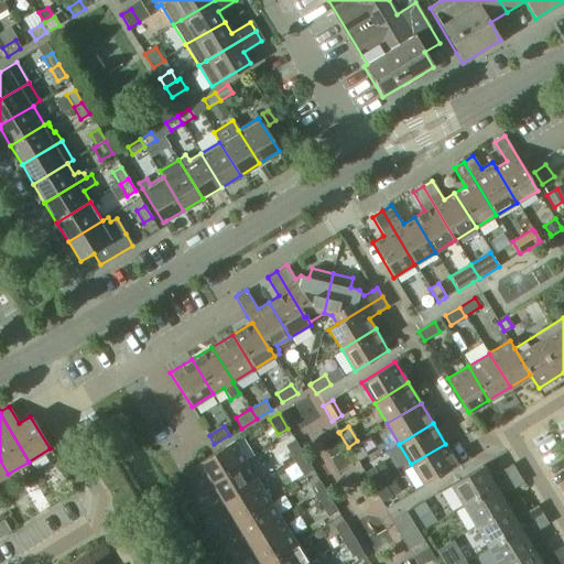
[(285,445),(293,459),(303,453),(295,440),(285,445)]
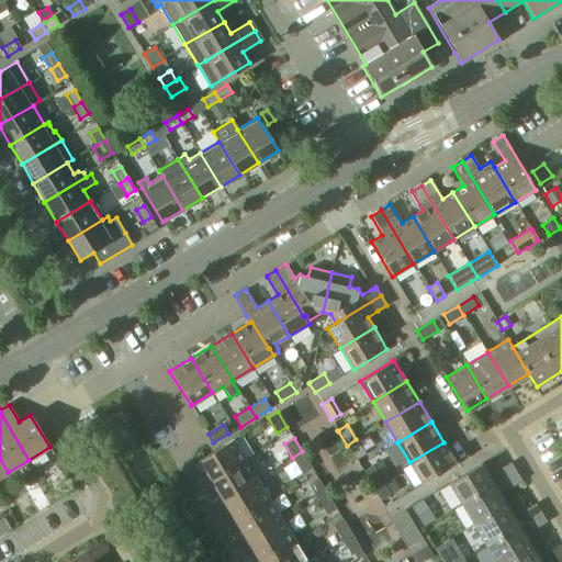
[(199,460),(210,479),(244,457),(233,439),(199,460)]
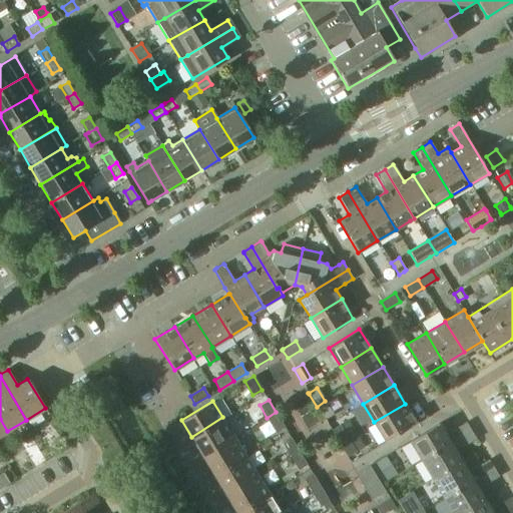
[(325,401),(317,407),(325,420),(334,415),(325,401)]
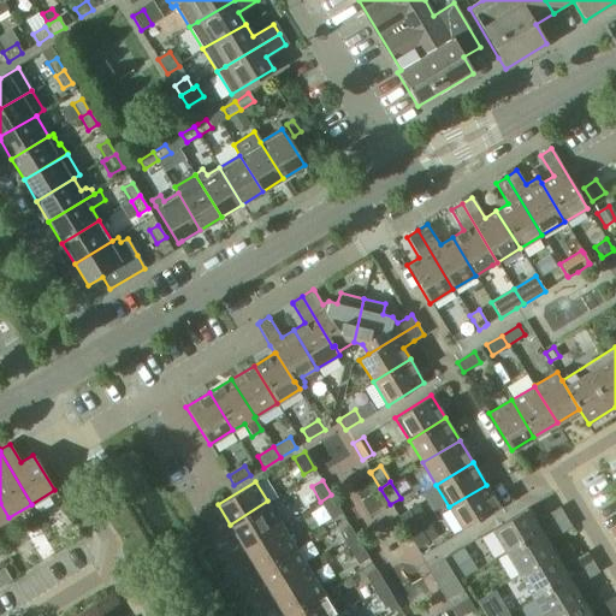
[(486,485),(449,507),(463,531),(501,508),(486,485)]
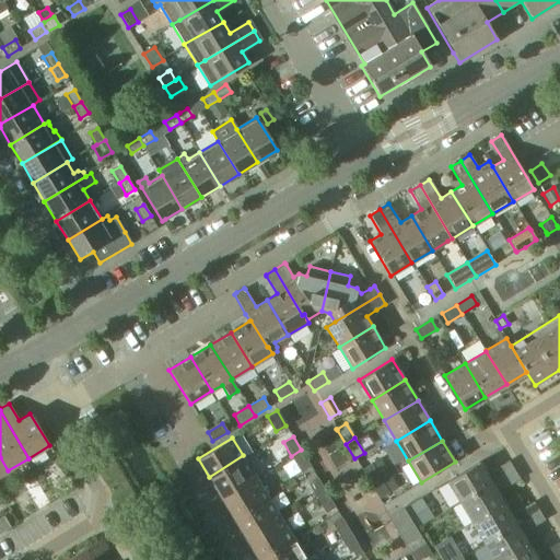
[(301,450),(291,456),(301,471),(311,466),(301,450)]
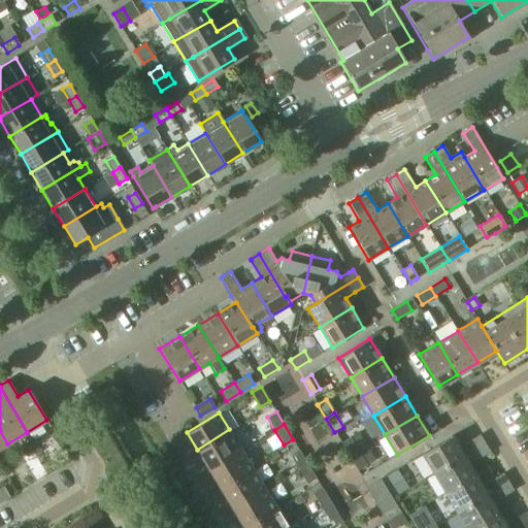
[(197,450),(209,469),(241,450),(229,429),(197,450)]
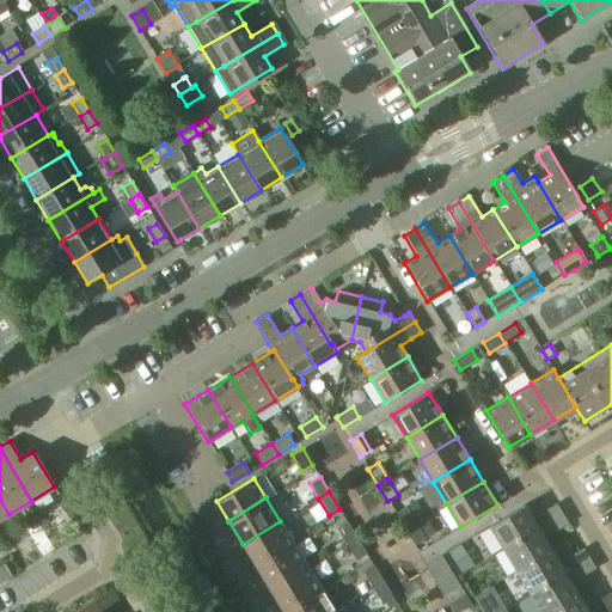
[(489,527),(503,551),(562,514),(556,505),(533,519),(526,506),(489,527)]
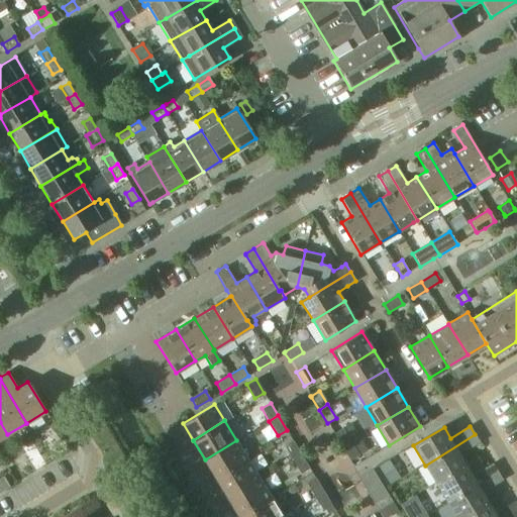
[(333,433),(341,447),(350,441),(342,428),(333,433)]
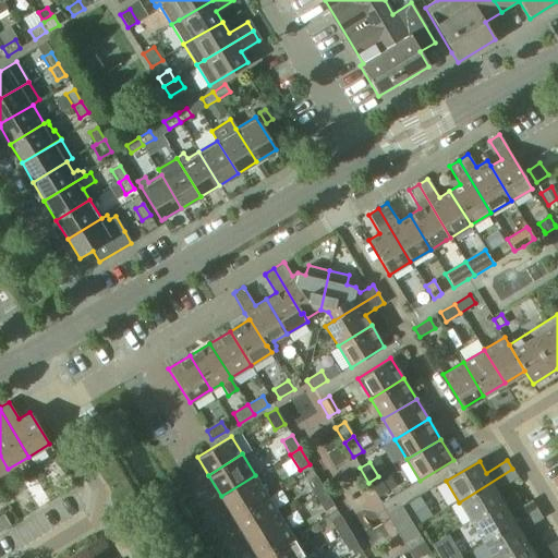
[(459,502),(471,523),(504,502),(497,490),(518,478),(512,469),(459,502)]
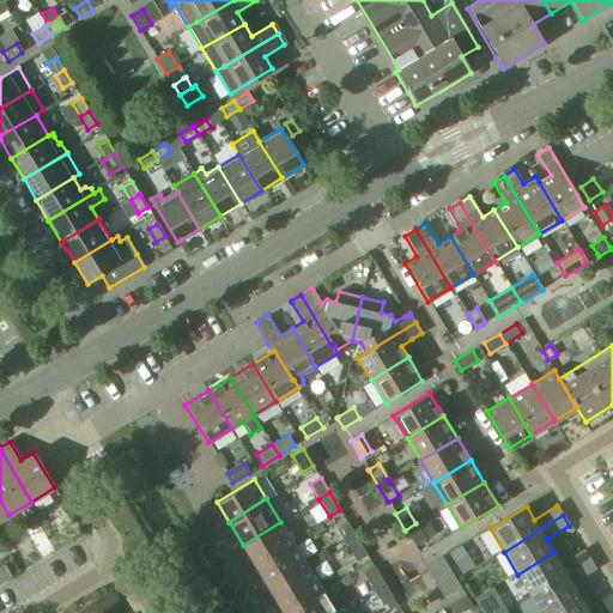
[(243,545),(256,566),(293,544),(280,522),(243,545)]
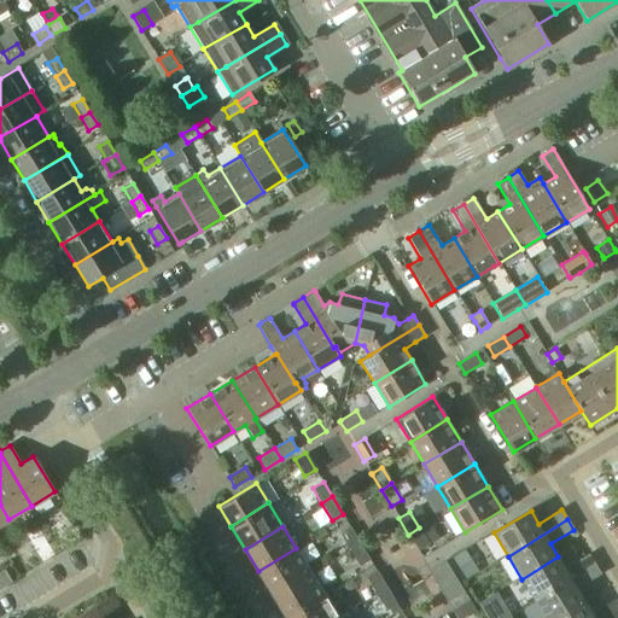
[(340,532),(349,547),(360,541),(350,526),(340,532)]
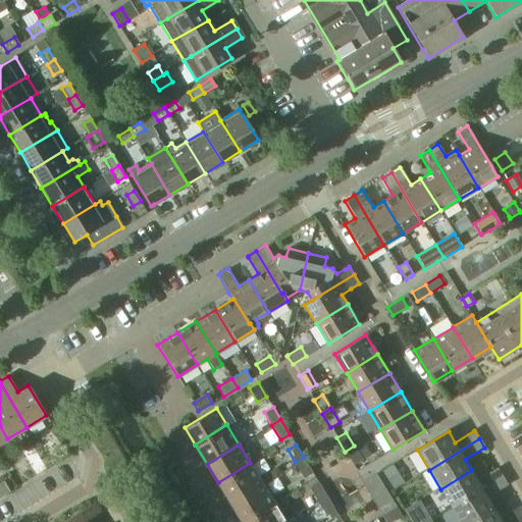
[(354,446),(345,452),(353,465),(362,459),(354,446)]
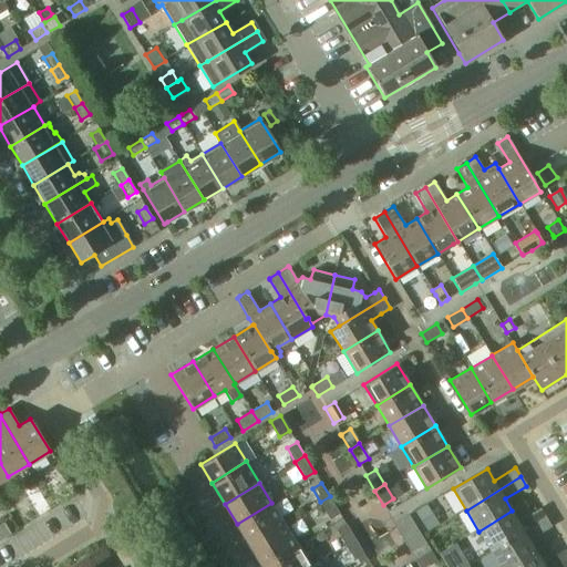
[(330,496),(320,502),(330,518),(339,513),(330,496)]
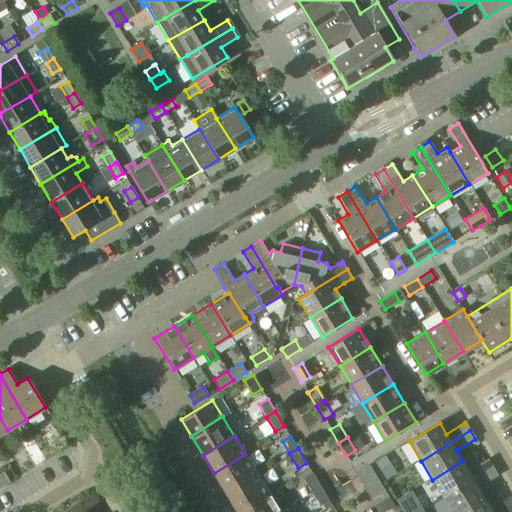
[(214,473),(225,492),(257,473),(245,454),(214,473)]
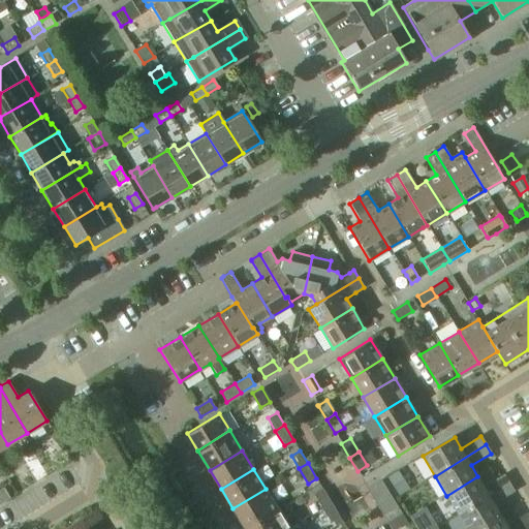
[(386,478),(398,497),(409,490),(398,471),(386,478)]
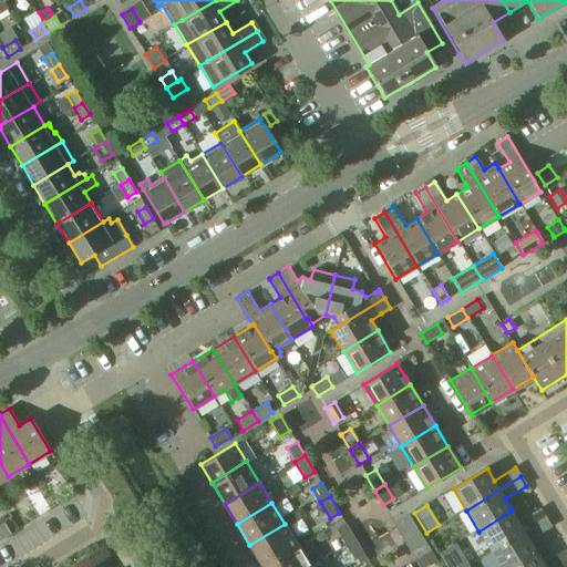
[(478,532),(492,552),(546,518),(540,509),(519,523),(512,511),(478,532)]
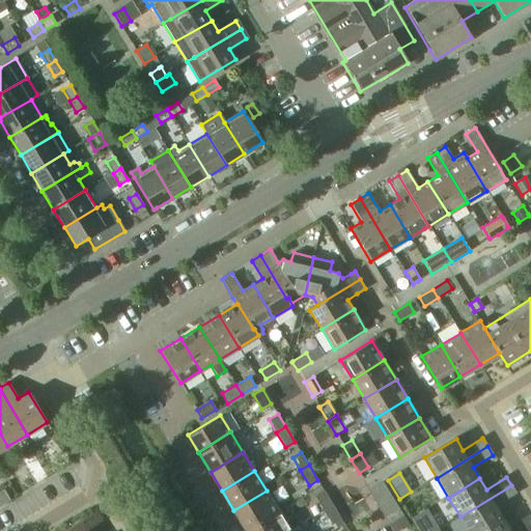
[(371,490),(369,491),(374,500),(389,491),(384,482),(371,490)]
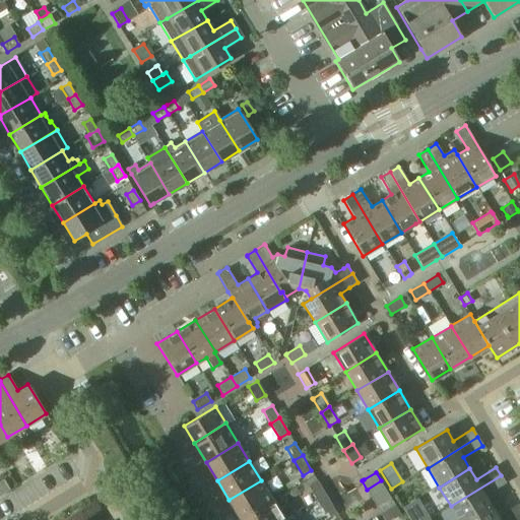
[(451,506),(459,519),(469,519),(493,506),(488,497),(506,484),(506,483),(501,475),(451,506)]
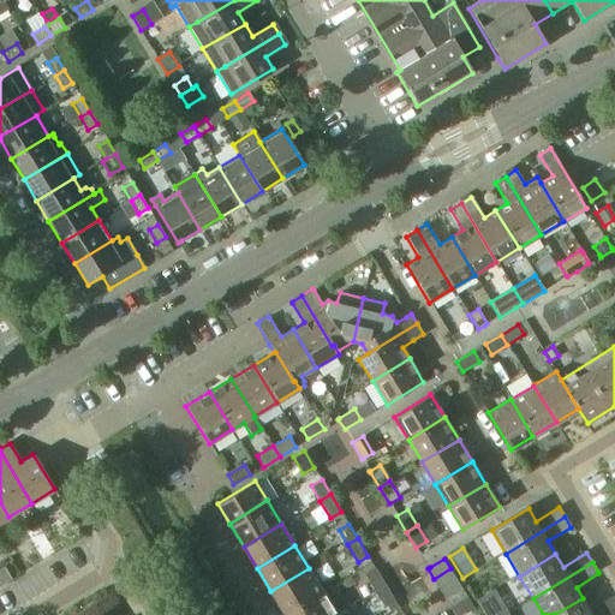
[(0,568),(0,584),(11,578),(4,566),(0,568)]
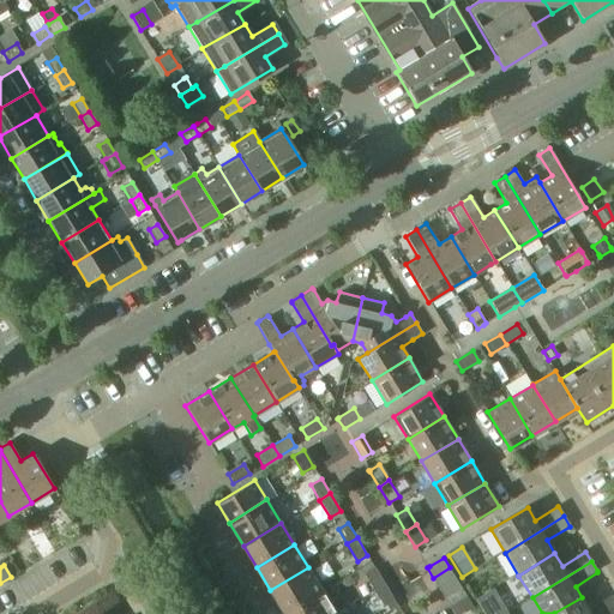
[(270,590),(283,613),(321,589),(308,567),(270,590)]
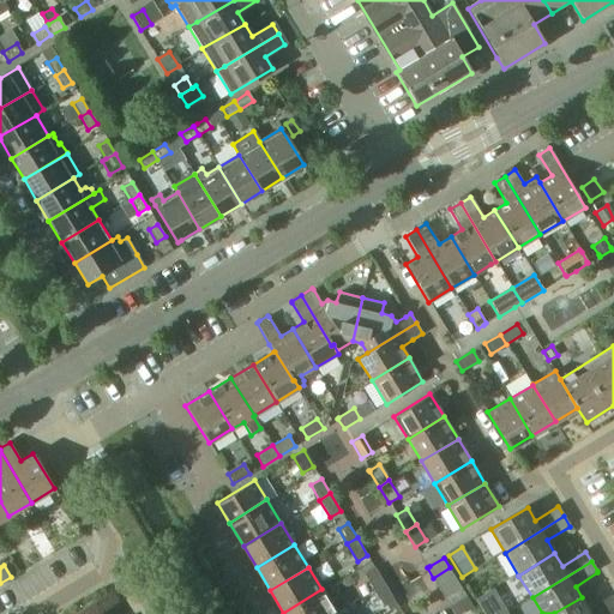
[(365,573),(374,590),(385,584),(375,567),(365,573)]
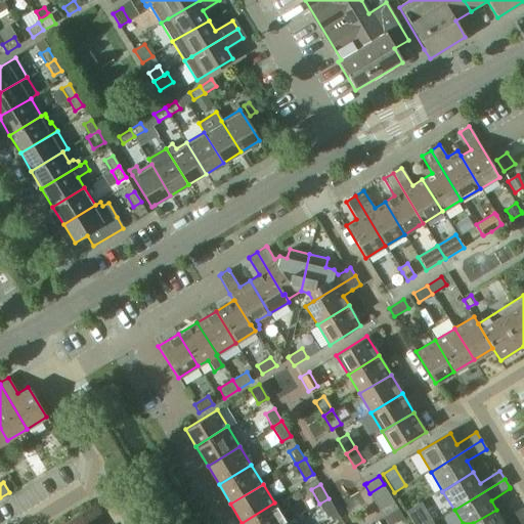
[(384,484),(369,493),(375,501),(389,492),(384,484)]
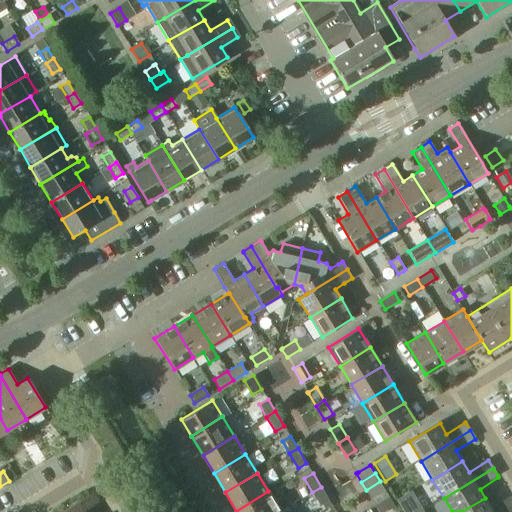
[(380,481),(366,490),(371,498),(385,490),(380,481)]
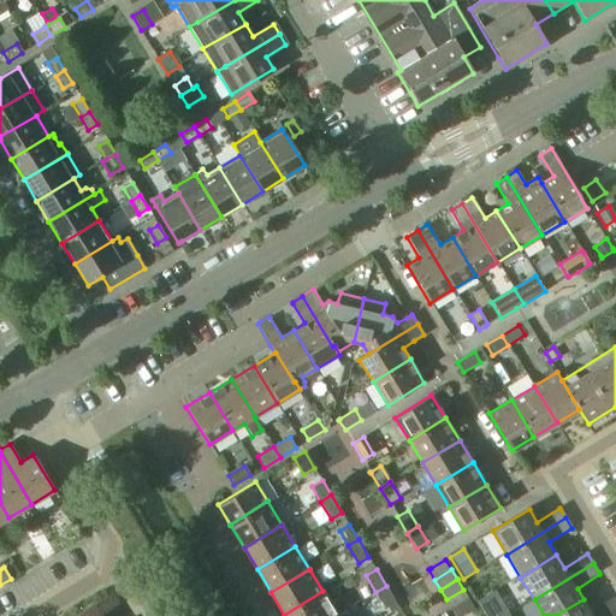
[(386,586),(375,592),(385,608),(396,602),(386,586)]
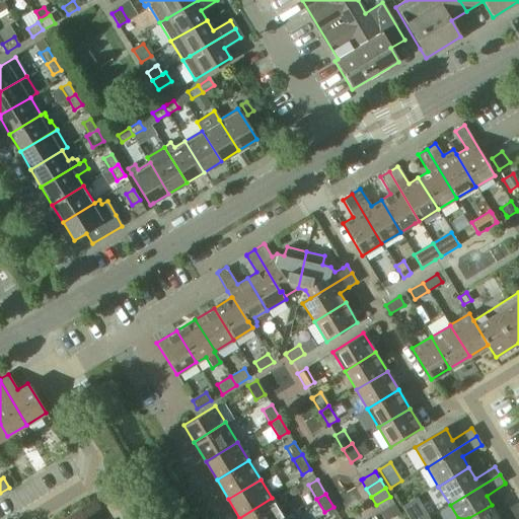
[(390,497),(376,505),(380,512),(381,513),(395,505),(390,497)]
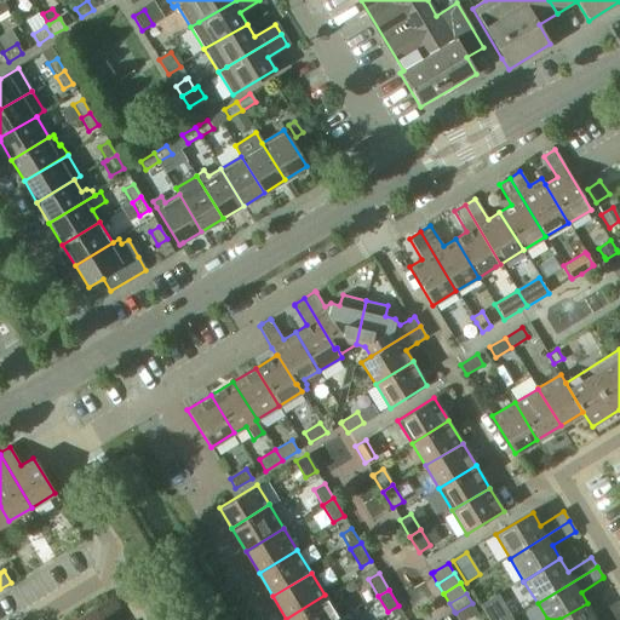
[(339,619),(346,615),(340,606),(333,609),(325,595),(286,619),(287,619),(339,619)]
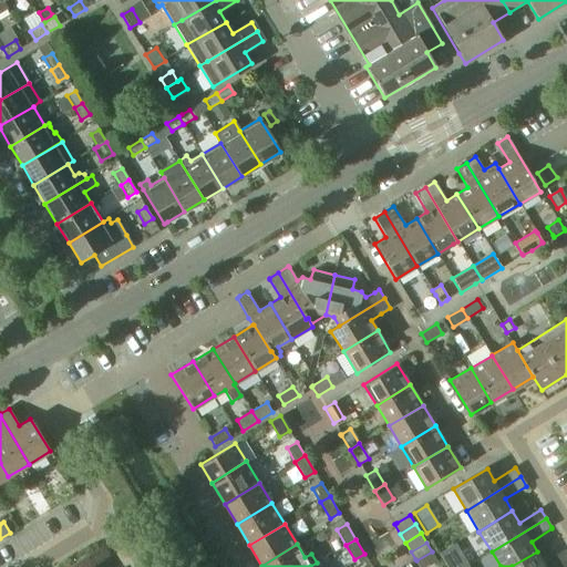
[(65,566),(90,566),(109,556),(102,545),(65,566)]
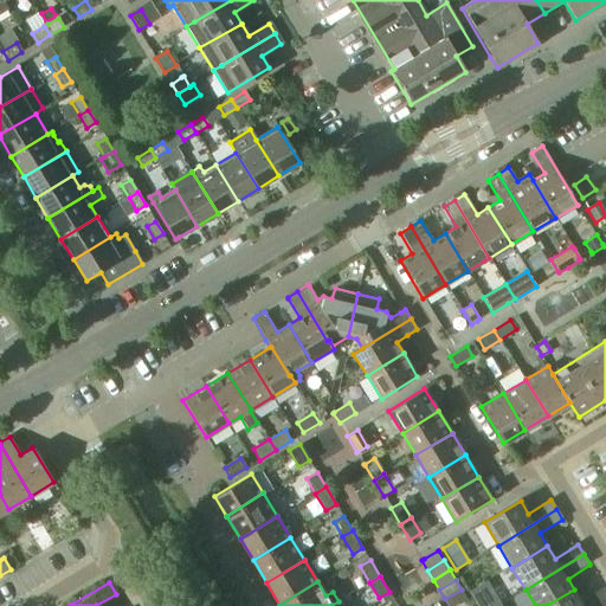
[(489,582),(471,593),(478,605),(496,605),(502,604),(489,582)]
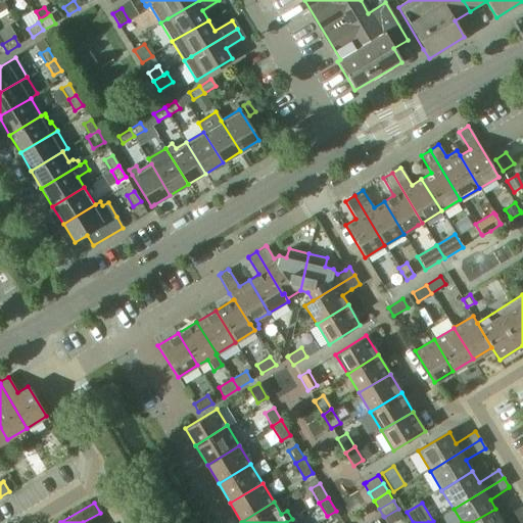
[(515,522),(522,518),(522,510),(521,507),(502,519),(495,509),(472,522),(515,522)]
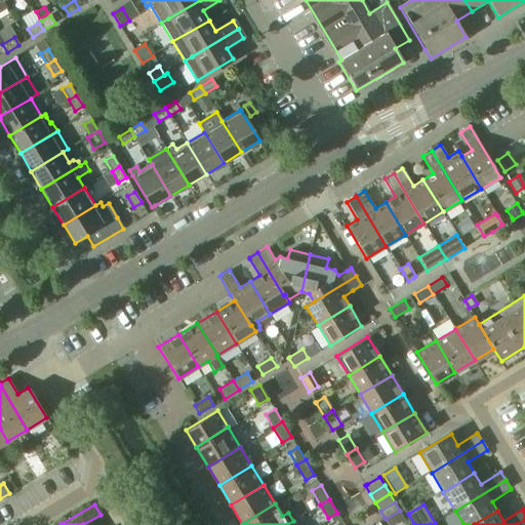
[(400,511),(386,519),(389,524),(394,524),(404,519),(400,511)]
